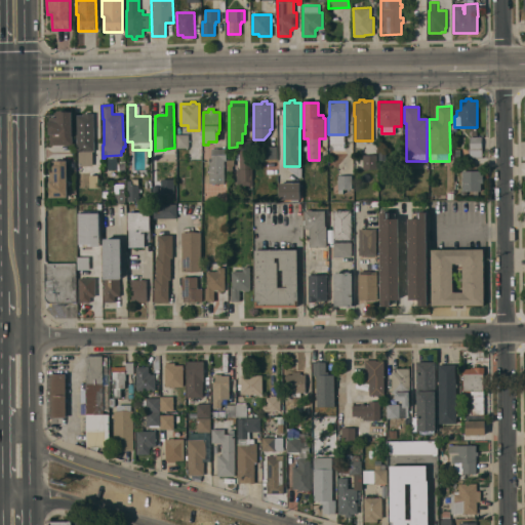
[(73,145),(50,145),(50,133),(49,133),(49,129),(49,121),(50,121),(50,117),(57,117),(57,110),(68,110),(68,111),(72,111),(73,145)]
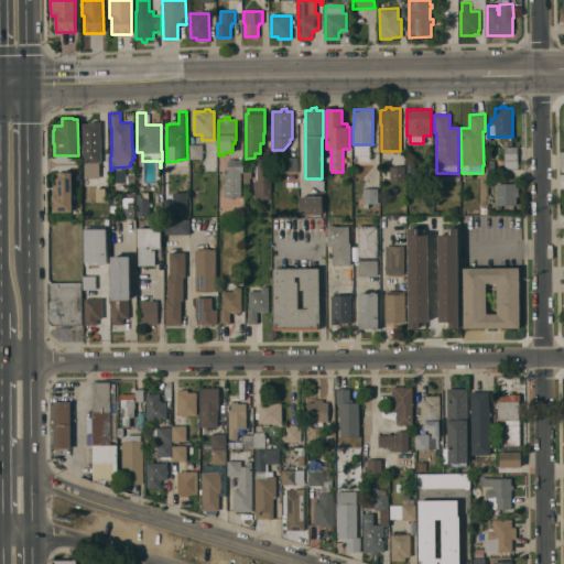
[(83,136),(95,136),(95,142),(97,142),(97,144),(100,144),(100,162),(88,162),(88,164),(85,164),(85,162),(83,162),(83,136)]
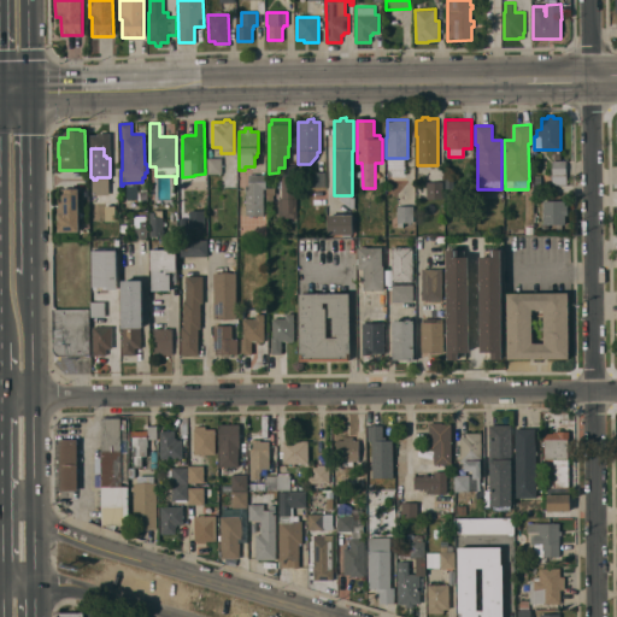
[(222,174),(209,174),(209,158),(222,158),(222,174)]
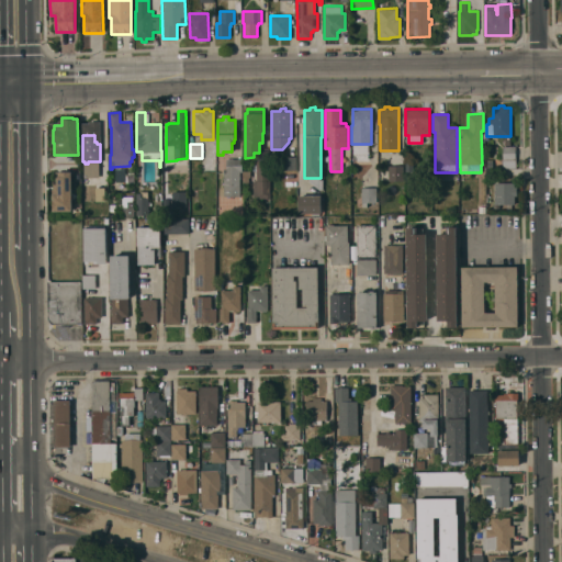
[(516,169),(503,169),(503,146),(515,146),(516,169)]
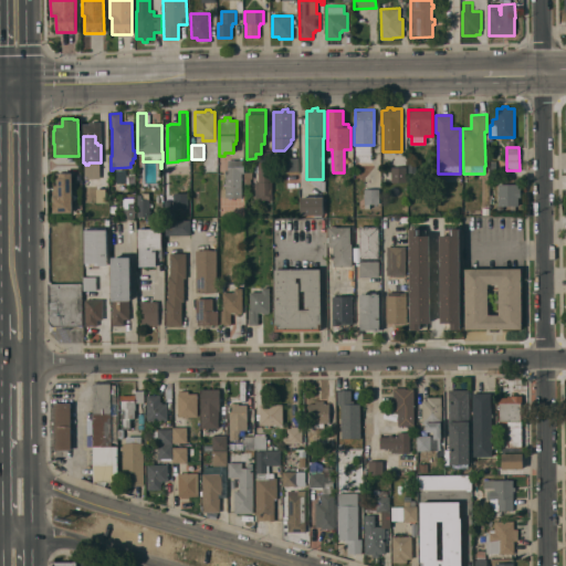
[(299,171),(281,171),(281,157),(299,157),(299,171)]
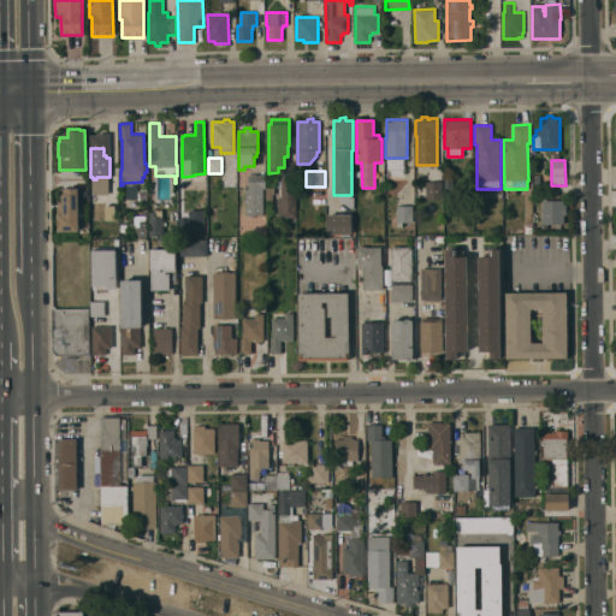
[(266,189),(264,189),(264,214),(246,214),(246,187),(248,187),(248,173),(265,173),(266,189)]
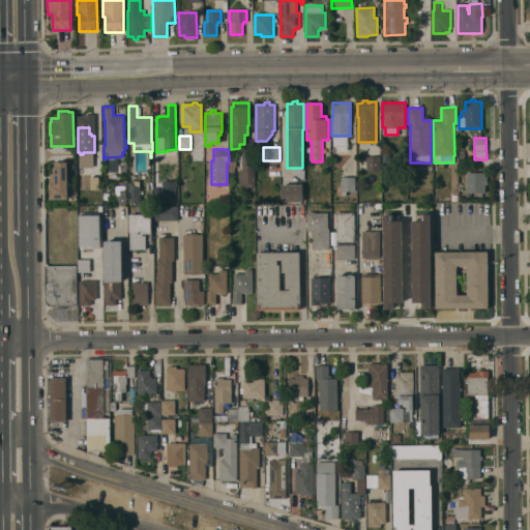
[(255,186),(239,186),(238,171),(242,171),(242,152),(254,151),(255,186)]
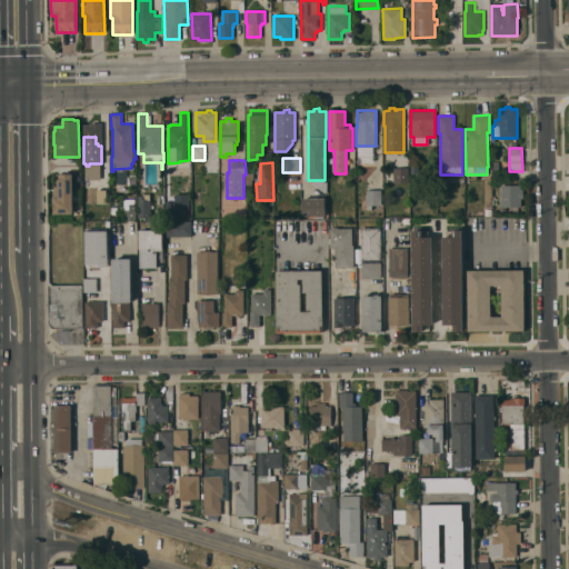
[(409,182),(393,183),(393,168),(408,168),(409,182)]
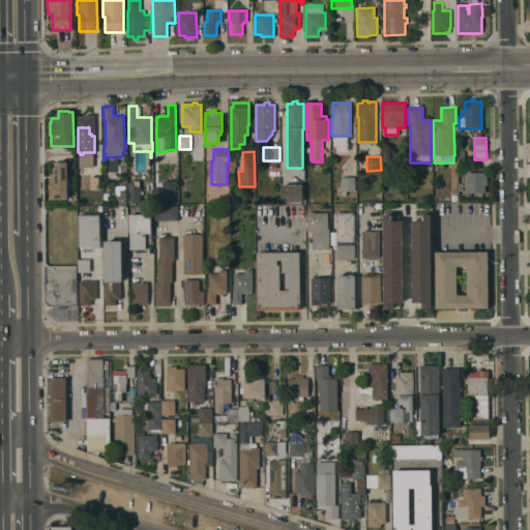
[(67,199),(51,199),(50,178),(53,178),(53,175),(55,175),(54,167),(56,167),(56,162),(67,162),(67,199)]
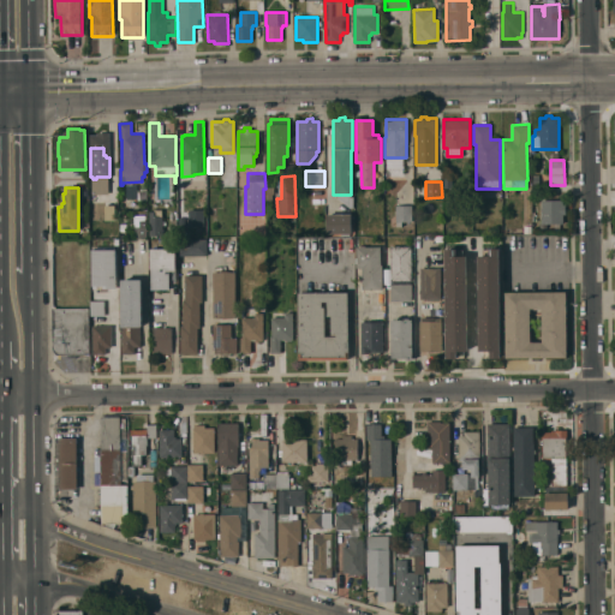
[(547,226),(541,226),(541,224),(542,224),(541,199),(563,199),(563,204),(566,204),(566,214),(563,214),(563,224),(547,224),(547,226)]
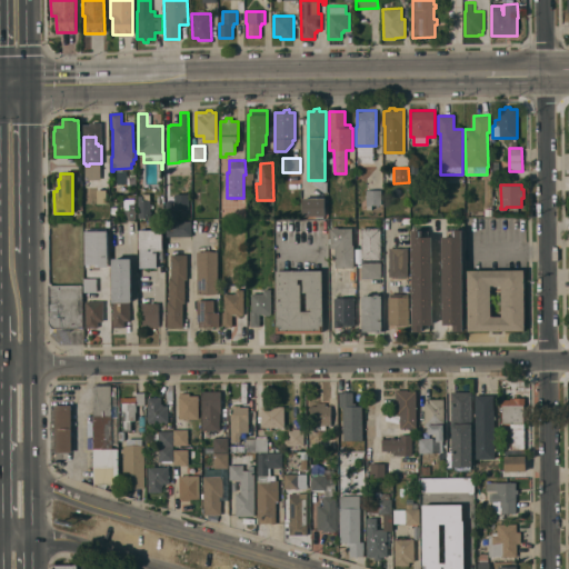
[(366,190),(381,189),(381,205),(371,205),(372,209),(367,209),(366,190)]
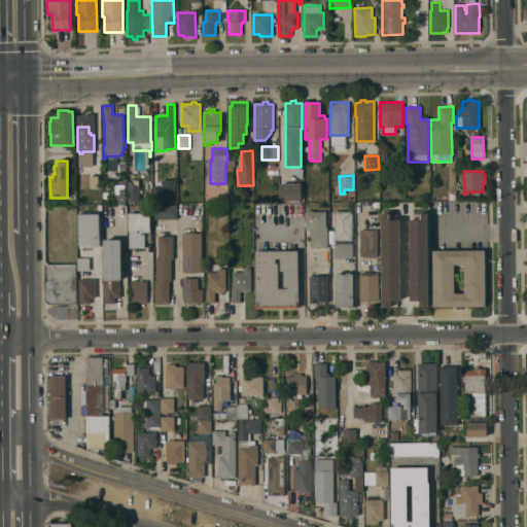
[(128,181),(133,181),(133,185),(139,185),(139,202),(129,202),(128,181)]
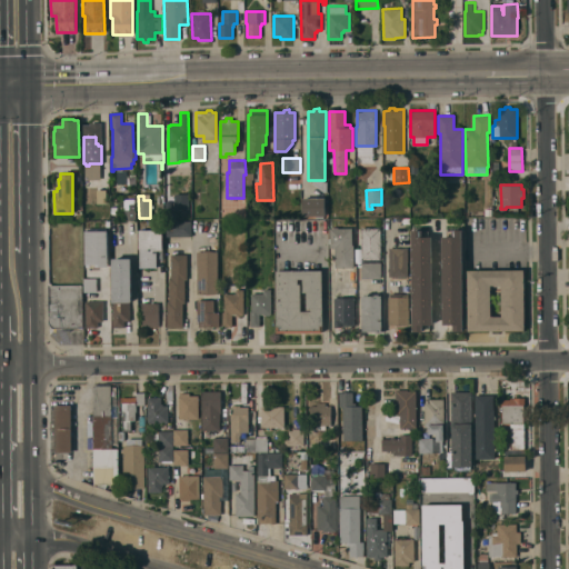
[(325,198),(325,216),(303,216),(303,198),(325,198)]
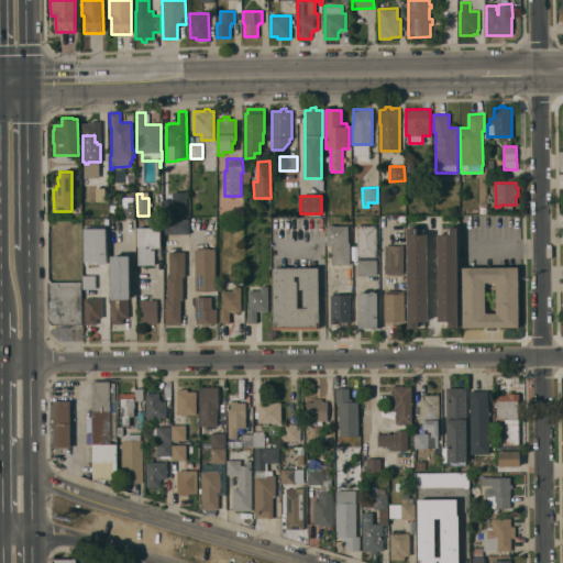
[(134,218),(124,218),(123,208),(128,207),(128,201),(133,201),(134,218)]
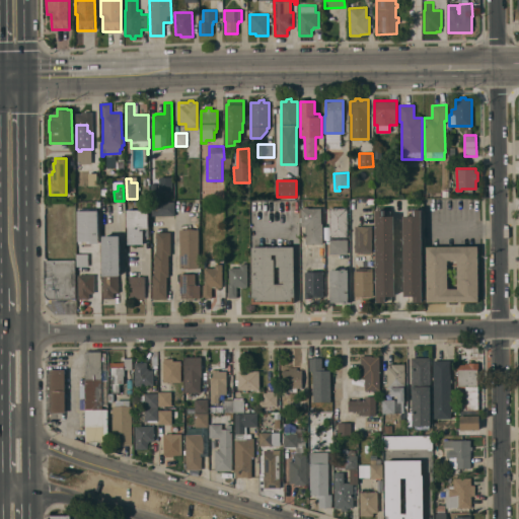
[(151,216),(151,208),(155,208),(155,202),(174,202),(174,215),(151,216)]
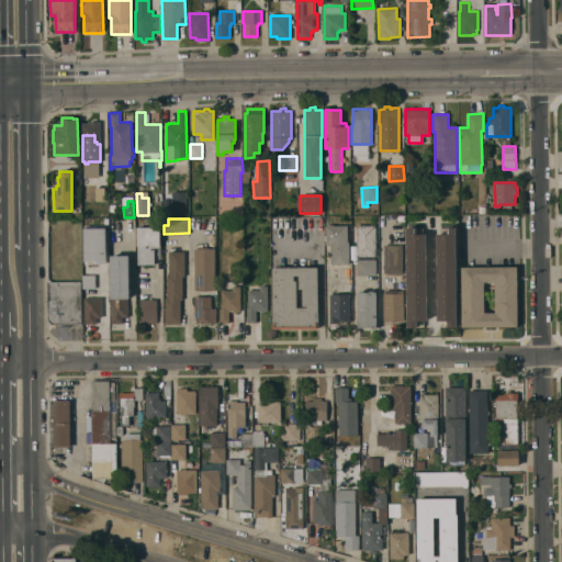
[(348,242),(349,242),(350,263),(330,265),(330,256),(329,256),(329,251),(330,251),(330,245),(327,245),(327,244),(326,244),(326,225),(329,225),(334,224),(334,225),(347,225),(348,242)]
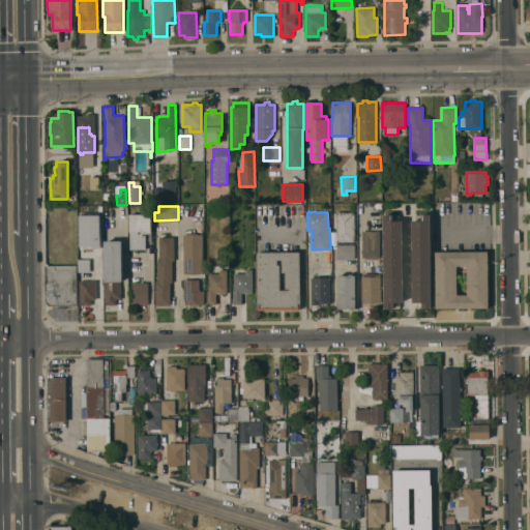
[(355,241),(336,241),(336,212),(355,211),(355,241)]
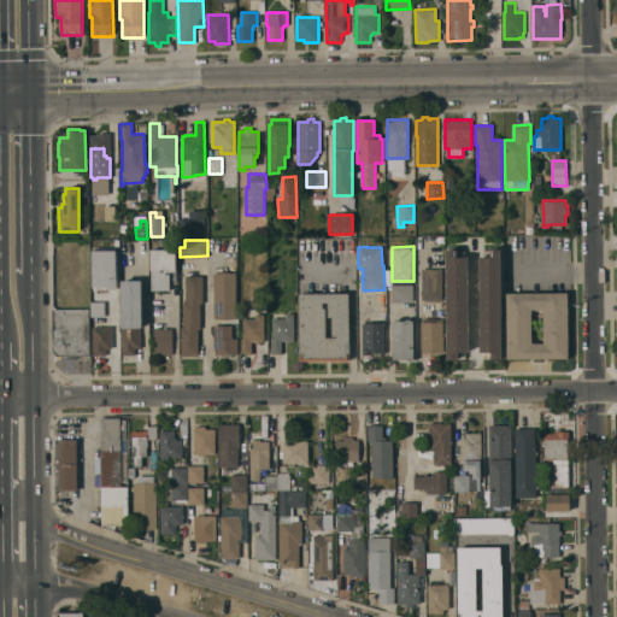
[(447,250),(458,248),(458,257),(469,256),(470,352),(459,352),(459,359),(448,359),(447,250)]
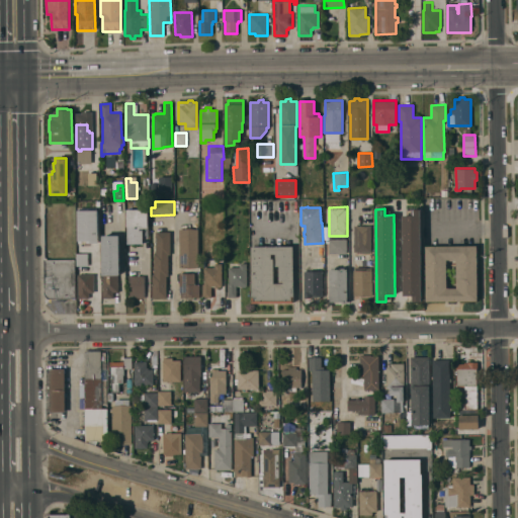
[(422,301),(413,301),(413,295),(404,295),(403,214),(412,214),(412,208),(421,208),(422,301)]
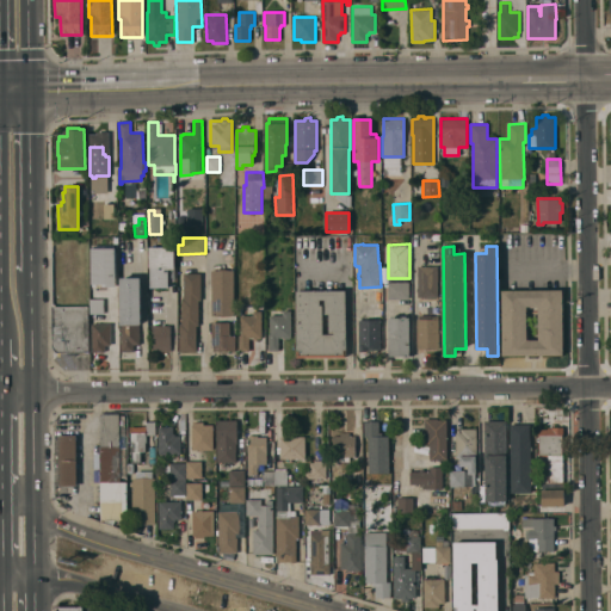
[(149,247),(174,247),(174,269),(168,269),(168,288),(149,288),(149,247)]
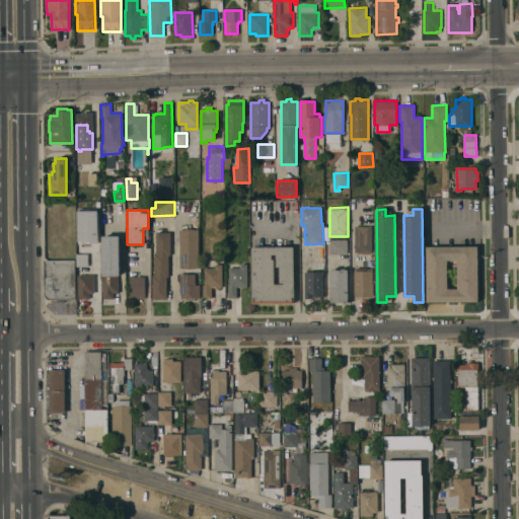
[(372,252),(355,252),(355,226),(372,226),(372,252)]
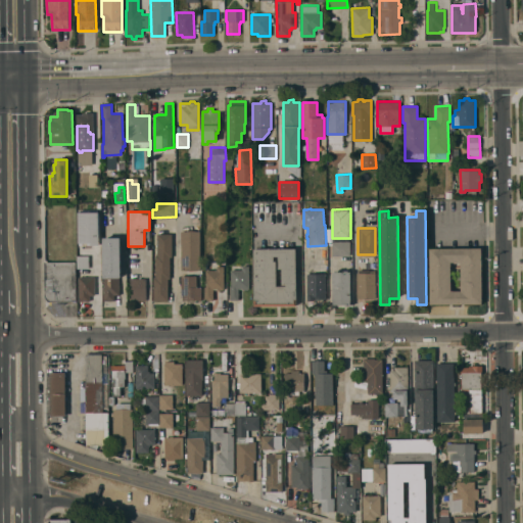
[(100,231),(100,245),(88,245),(88,247),(78,247),(78,232),(100,231)]
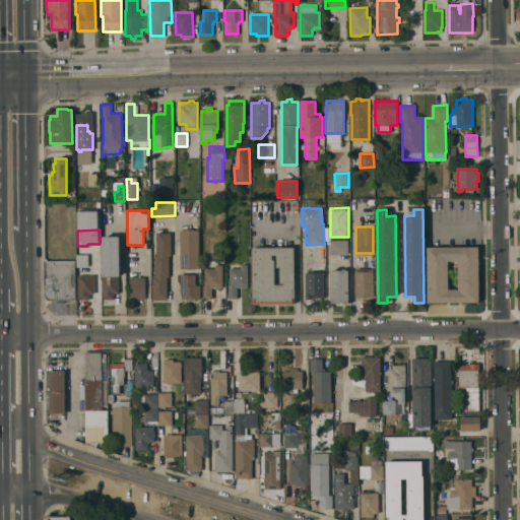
[(199,268),(180,268),(180,230),(199,230),(199,268)]
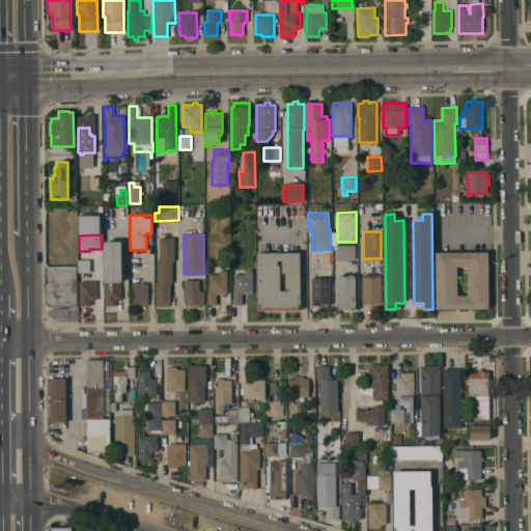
[(174,261),(172,261),(172,283),(171,283),(171,305),(156,305),(156,281),(158,281),(158,259),(160,259),(160,238),(174,238),(174,261)]
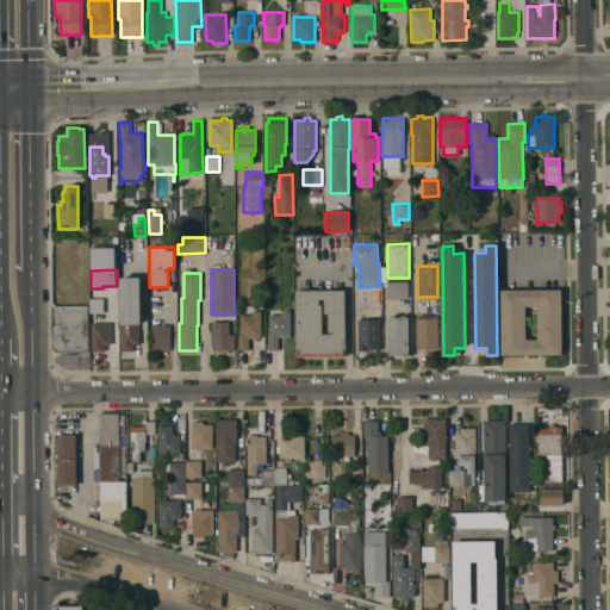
[(142,324),(139,324),(139,343),(134,344),(134,350),(122,350),(120,277),(141,277),(142,324)]
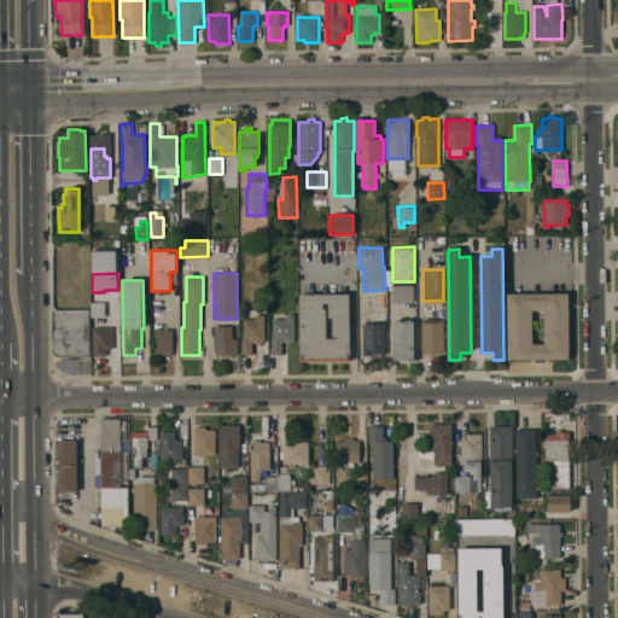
[(414,285),(414,302),(392,303),(392,285),(414,285)]
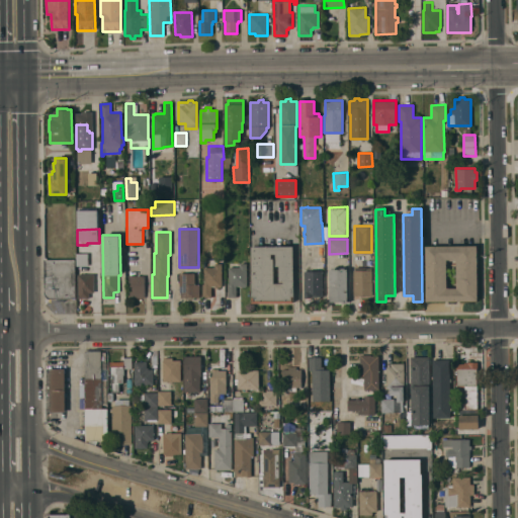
[(425,246),(477,245),(478,300),(426,301),(425,246)]
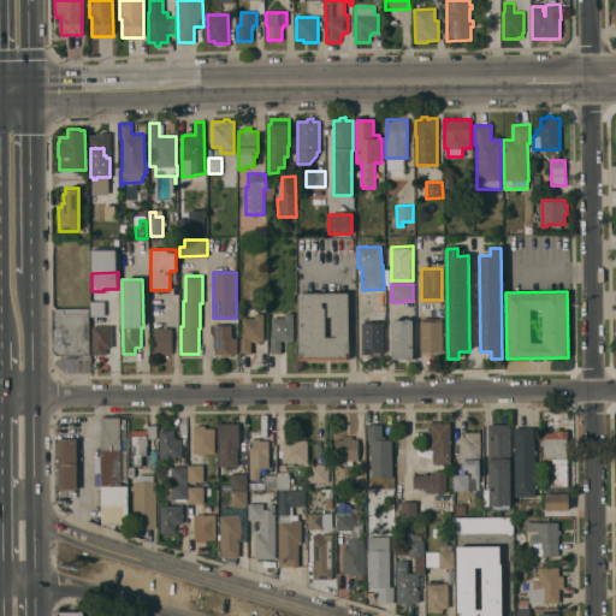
[(298,294),(349,292),(350,360),(300,360),(298,294)]
